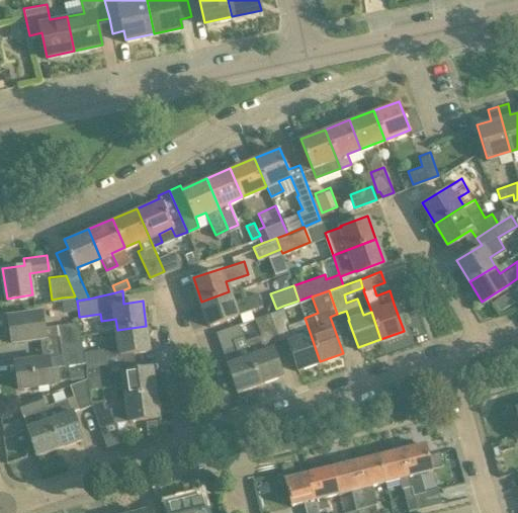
[(232,300),(229,291),(201,302),(208,324),(237,315),(236,313),(262,305),(258,291),(232,300)]
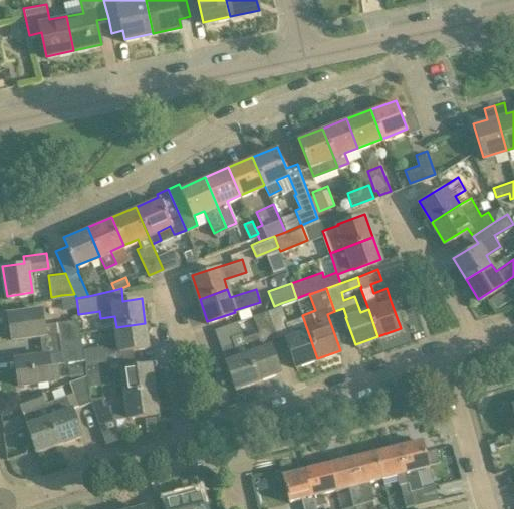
[(62,307),(77,305),(76,298),(76,297),(74,294),(61,295),(62,307)]
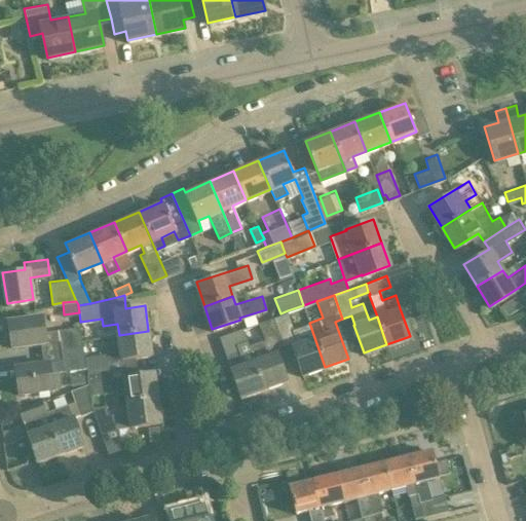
[(295,339),(297,344),(291,346),(301,375),(325,367),(309,323),(294,328),(288,310),(280,313),(272,317),(283,344),(295,339)]
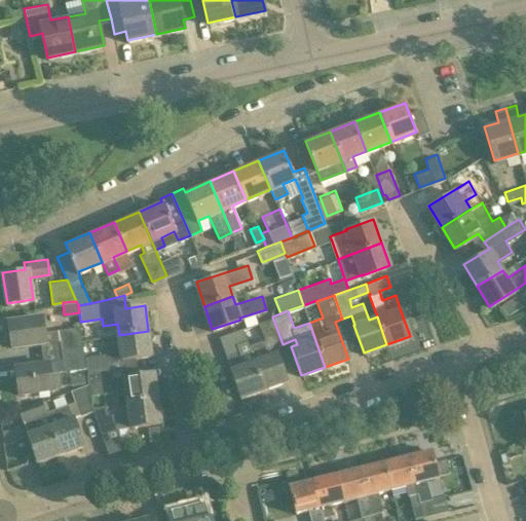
[(40,342),(42,354),(82,347),(79,325),(44,330),(42,315),(9,320),(13,346),(40,342)]
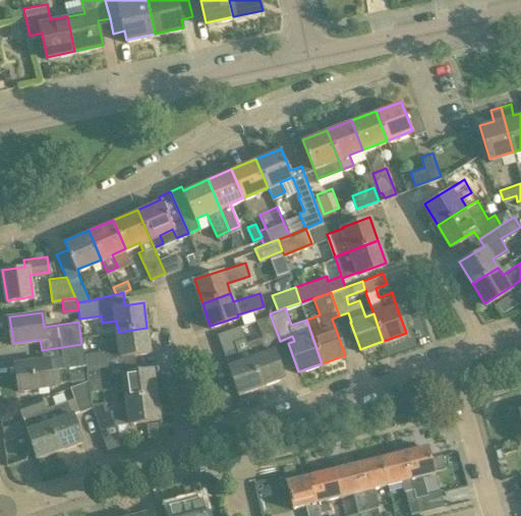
[(272,344),(280,341),(270,313),(256,318),(262,334),(246,340),(261,385),(283,377),(272,344)]
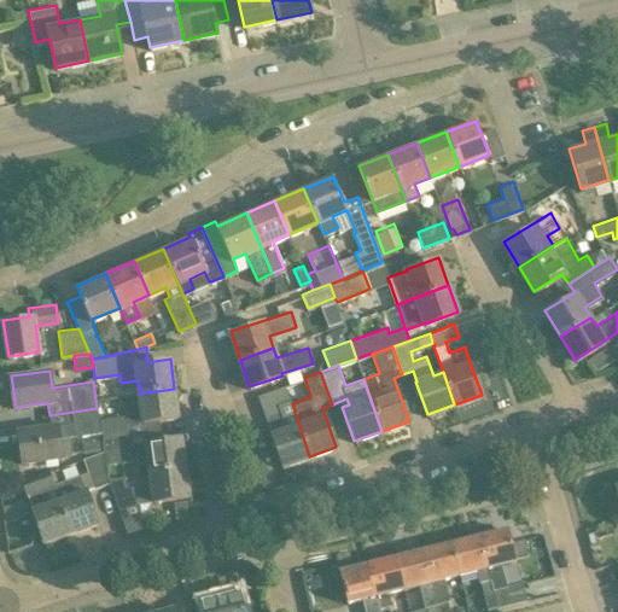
[(257,395),(272,432),(270,432),(283,466),(309,456),(292,403),(285,384),(257,395)]
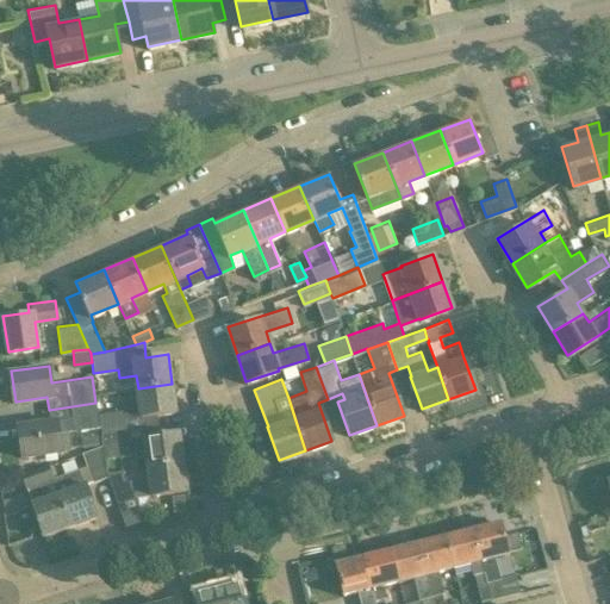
[(175,411),(172,384),(138,388),(139,398),(123,400),(124,409),(99,411),(101,431),(128,428),(125,417),(142,416),(175,411)]
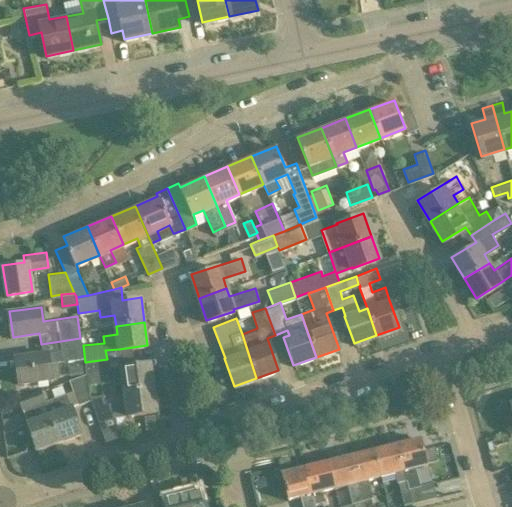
[(41,344),(42,352),(16,356),(20,382),(51,377),(51,375),(71,372),(69,358),(83,356),(80,338),(41,344)]
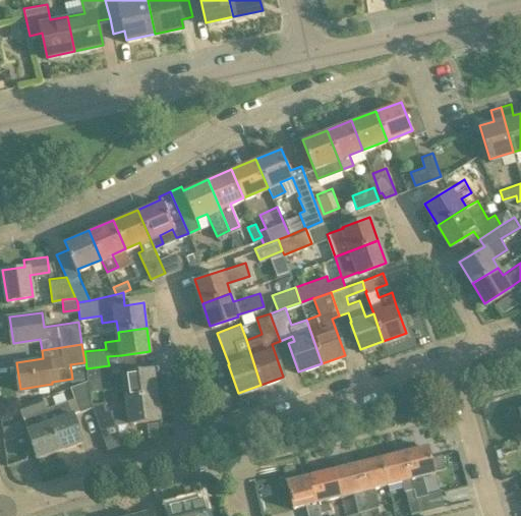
[(125,388),(126,398),(156,394),(153,369),(110,376),(109,365),(87,368),(87,379),(89,389),(111,386),(112,389),(125,388)]
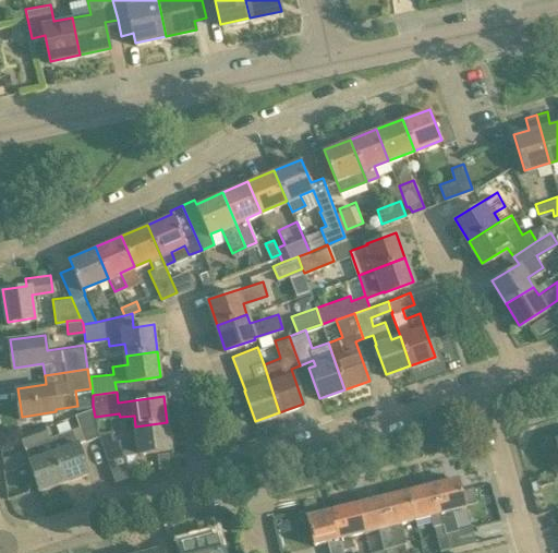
[(97,431),(95,417),(93,406),(75,412),(85,439),(99,434),(97,431)]
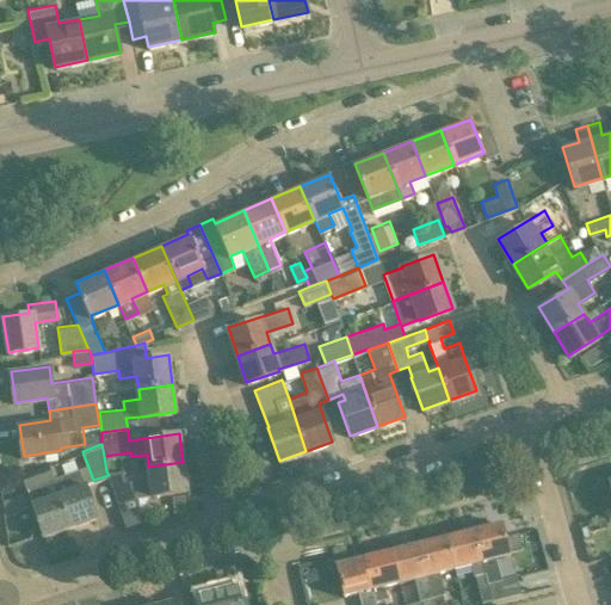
[(43,535),(69,525),(53,476),(48,462),(20,471),(43,535)]
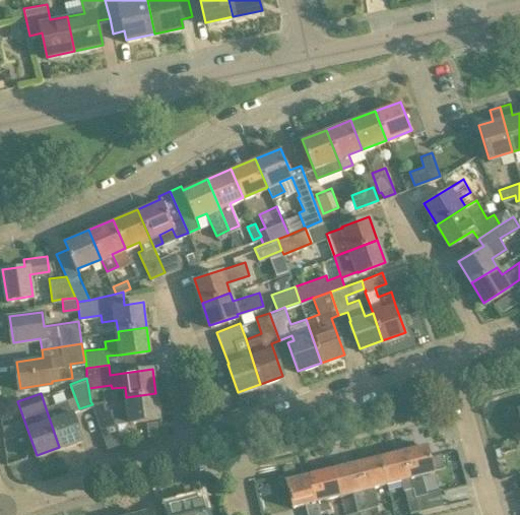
[(158,417),(155,393),(126,397),(127,405),(106,408),(104,399),(90,401),(92,404),(107,446),(119,442),(116,422),(129,420),(129,422),(158,417)]
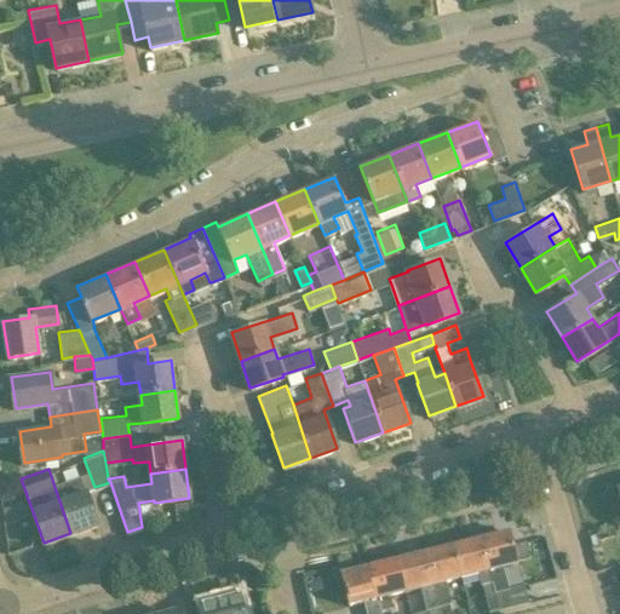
[(9,470),(0,471),(0,478),(1,483),(11,482),(9,470)]
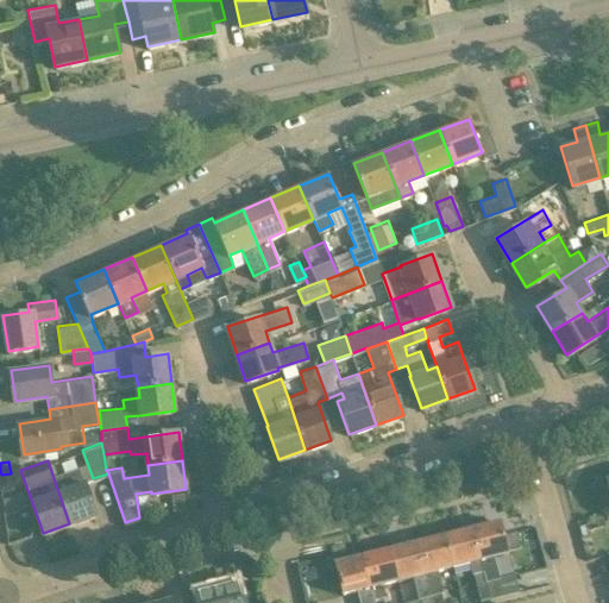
[(80,465),(52,475),(69,523),(96,514),(80,465)]
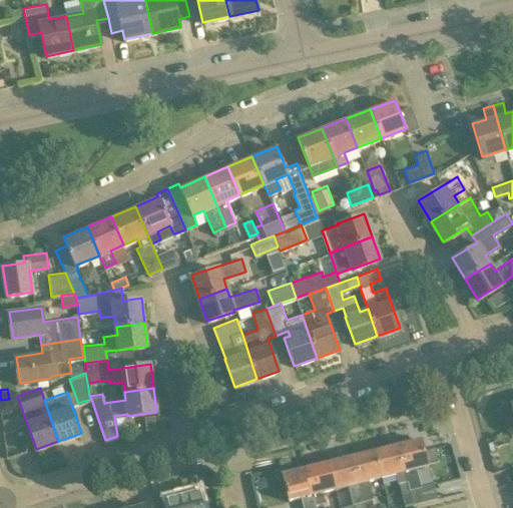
[(438,435),(420,439),(426,460),(438,457),(435,446),(440,445),(438,435)]
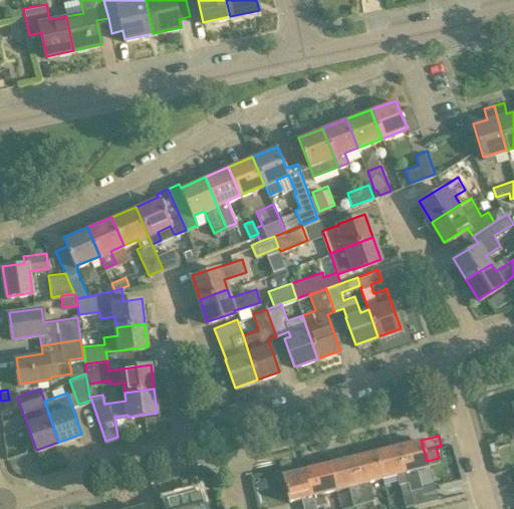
[(422,485),(418,468),(428,466),(427,461),(421,440),(398,446),(412,503),(438,497),(434,482),(422,485)]
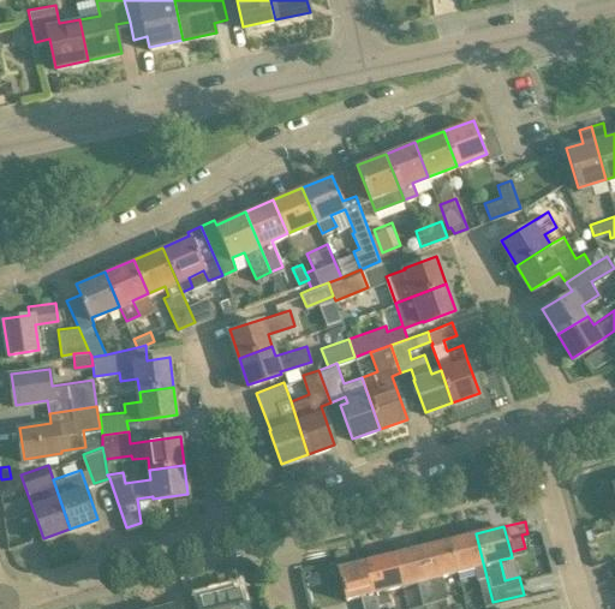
[(455,571),(475,566),(484,604),(493,602),(476,533),(448,541),(455,571)]
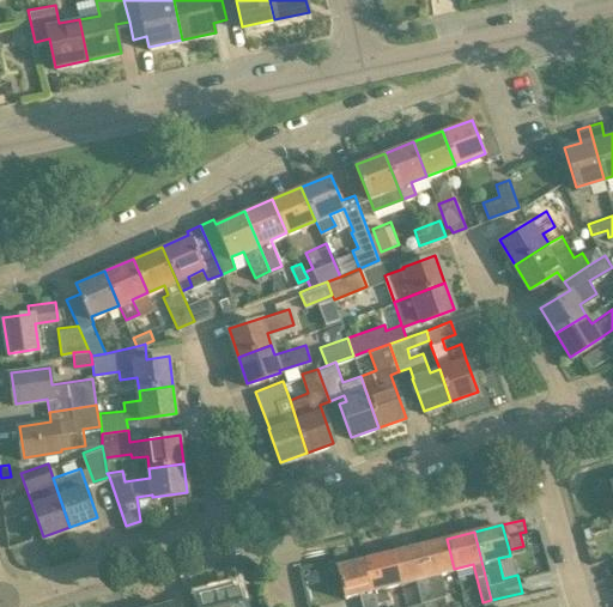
[(439,572),(454,569),(447,539),(419,545),(434,606),(445,606),(443,594),(445,594),(439,572)]
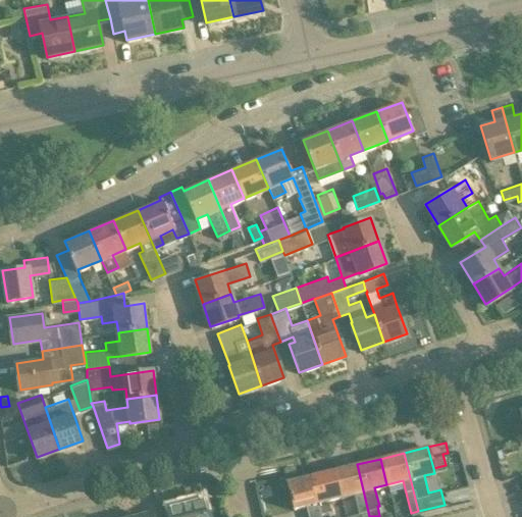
[(340,497),(353,493),(358,511),(360,511),(361,516),(369,516),(357,464),(333,470),(340,497)]
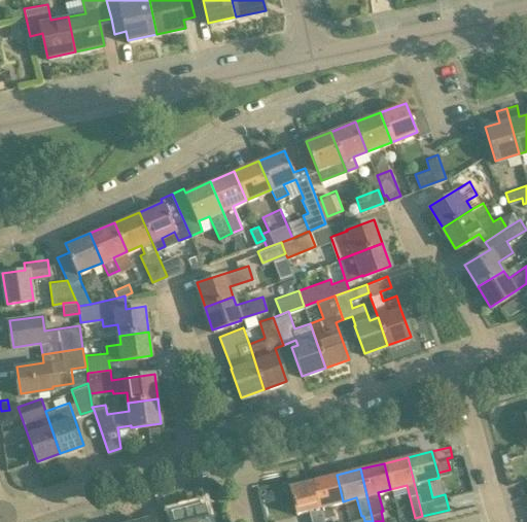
[(337,475),(313,481),(322,517),(331,515),(334,514),(330,505),(343,501),(337,475)]
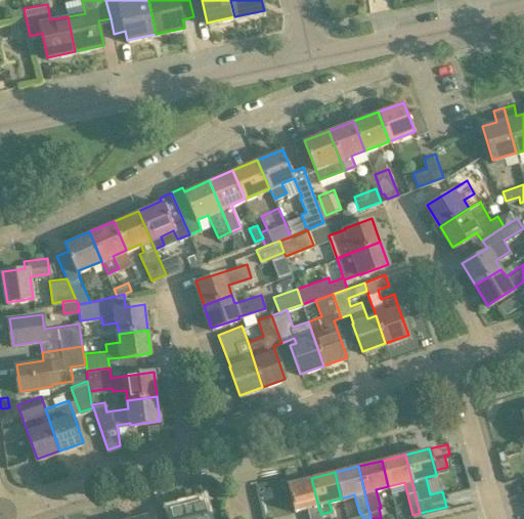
[(311,478),(288,484),(294,510),(307,507),(310,518),(320,518),(320,514),(311,478)]
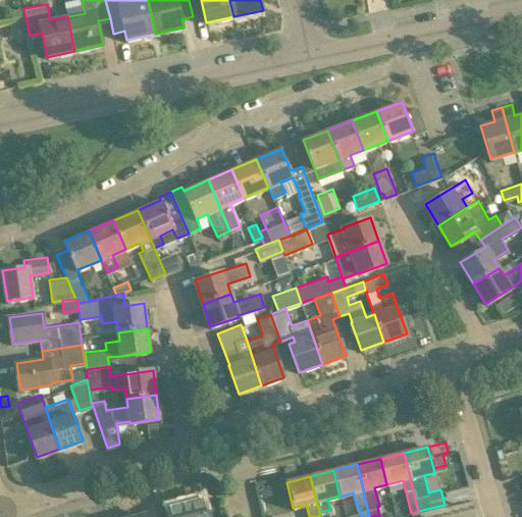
[(170,507),(172,516),(204,516),(200,500),(170,507)]
